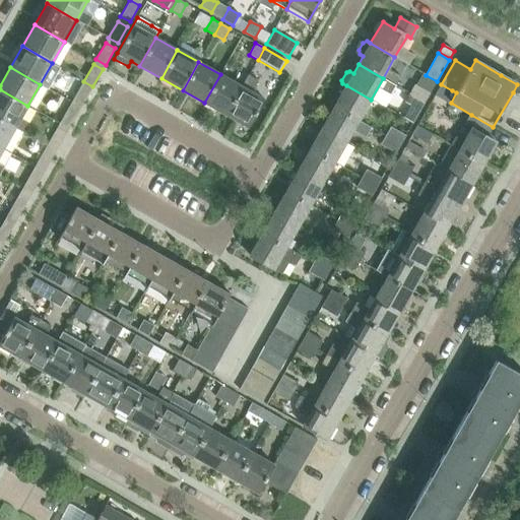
[(204,103),(225,115),(242,86),(220,74),(204,103)]
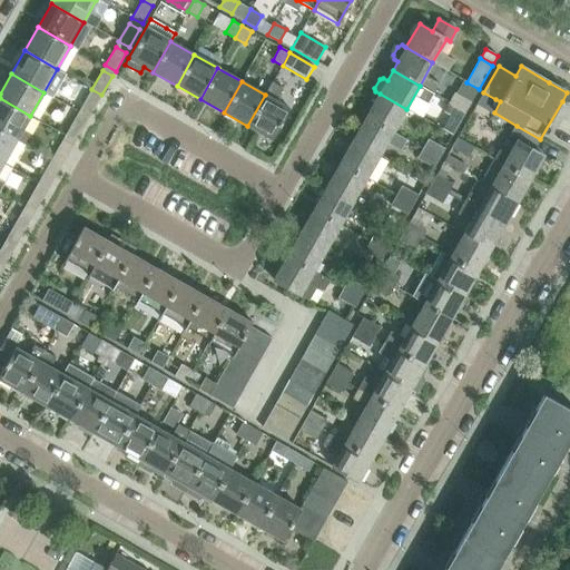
[(495,99),(483,92),(477,104),(493,114),(494,112),(500,101),(495,99)]
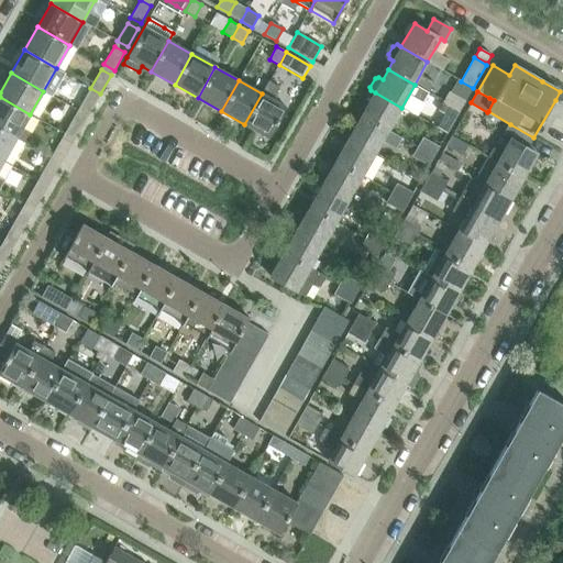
[(77,111),(87,117),(98,98),(88,92),(77,111)]
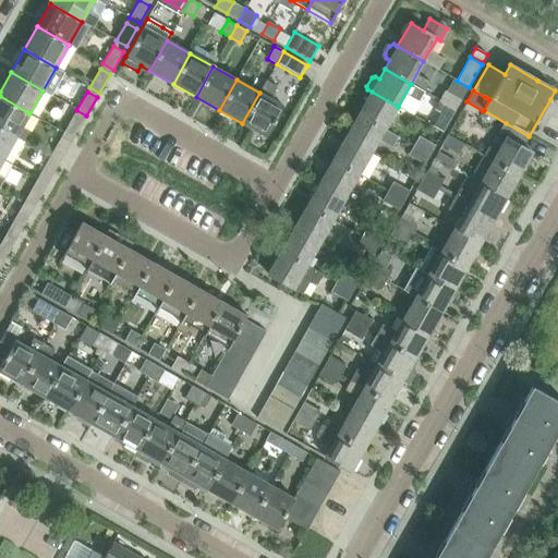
[(372,92),(359,114),(385,130),(398,107),(372,92)]
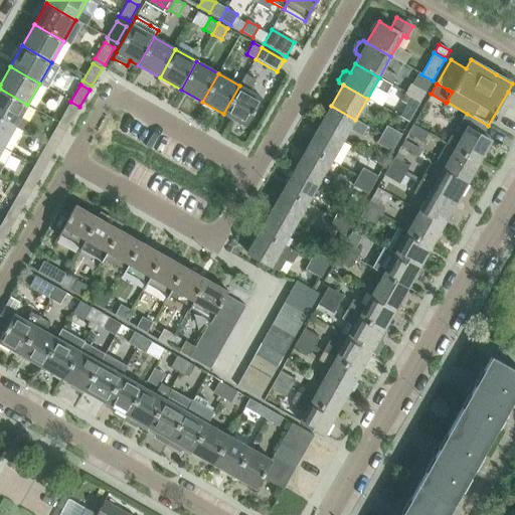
[(405,93),(420,102),(425,93),(410,84),(405,93)]
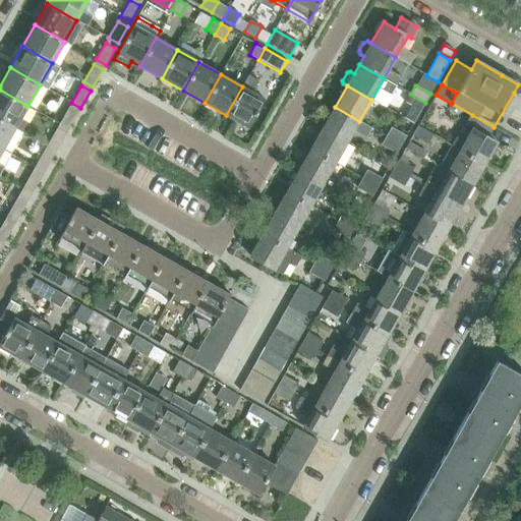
[(226,115),(248,127),(265,100),(242,87),(226,115)]
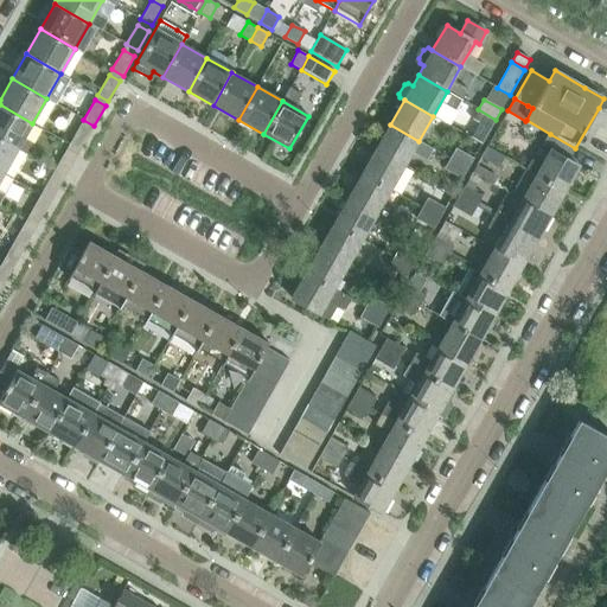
[(32,123),(0,104),(0,138),(18,148),(32,123)]
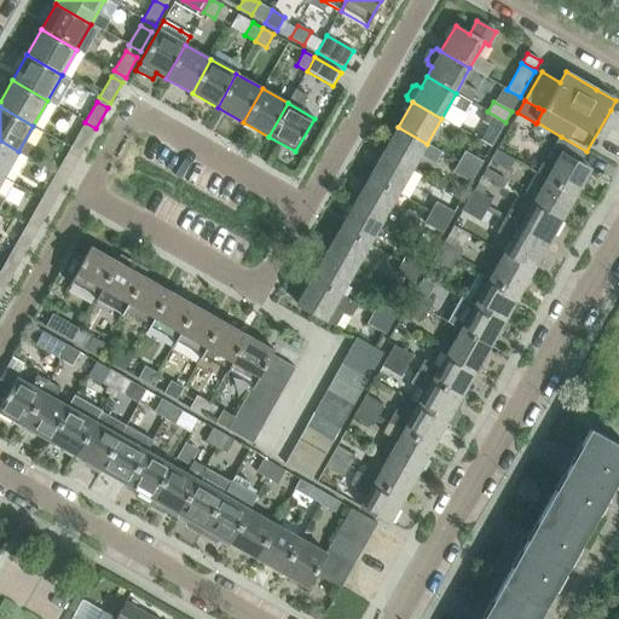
[(505,122),(487,111),(481,122),(499,133),(505,122)]
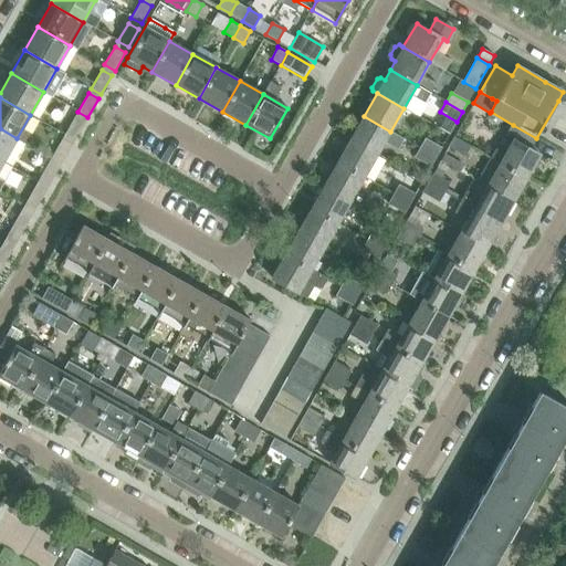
[(364,116),(350,139),(377,155),(390,132),(364,116)]
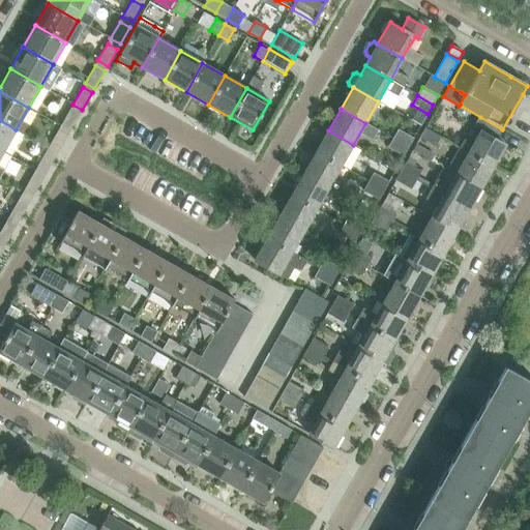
[(60,126),(69,131),(79,116),(69,111),(60,126)]
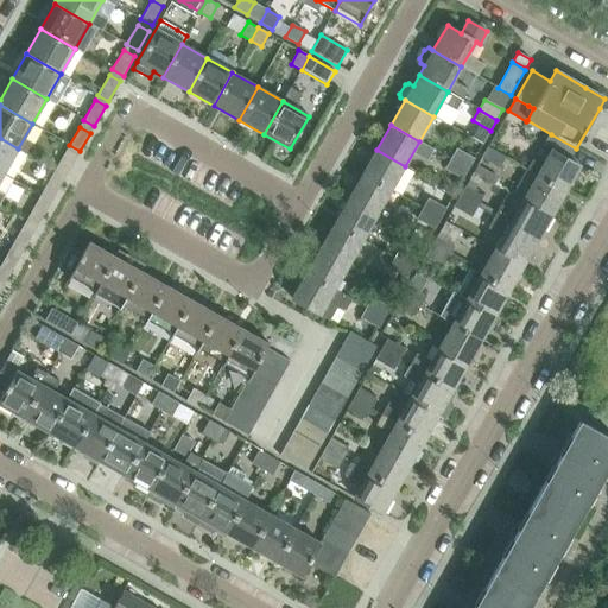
[(565,191),(580,168),(580,166),(570,160),(576,149),(551,134),(544,146),(551,150),(542,166),(532,160),(526,170),(537,175),(565,191)]
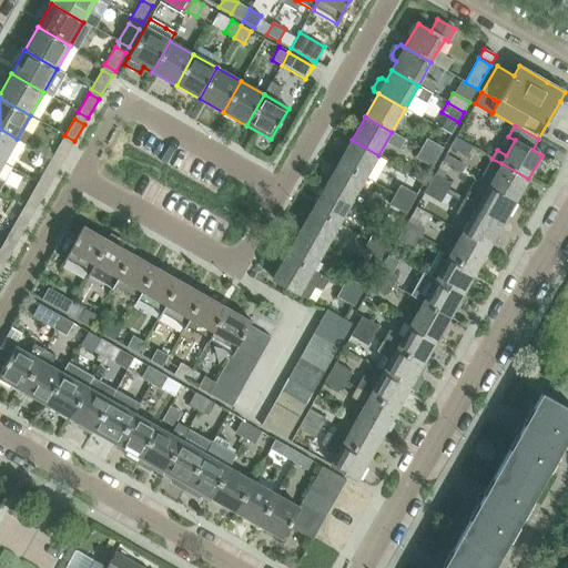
[(0,160),(3,163),(17,139),(0,129),(0,160)]
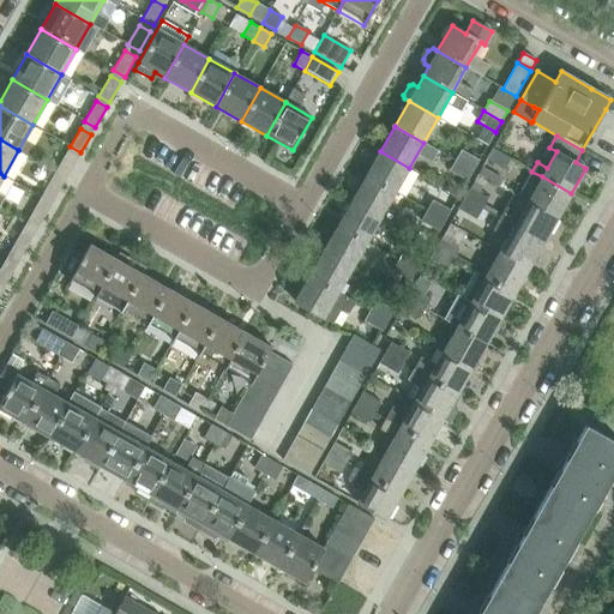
[(486,160),(504,170),(510,158),(492,149),(486,160)]
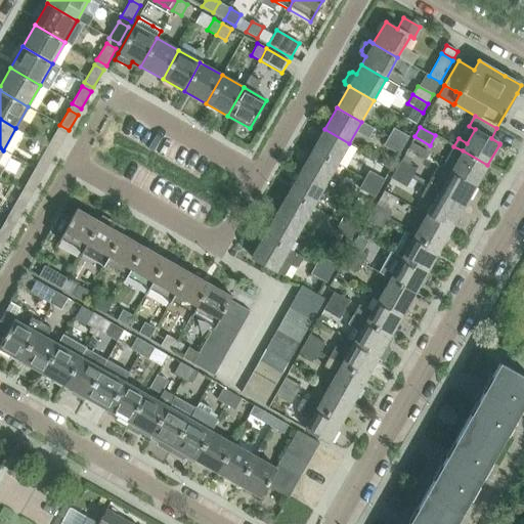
[(393,128),(388,137),(403,145),(408,137),(393,128)]
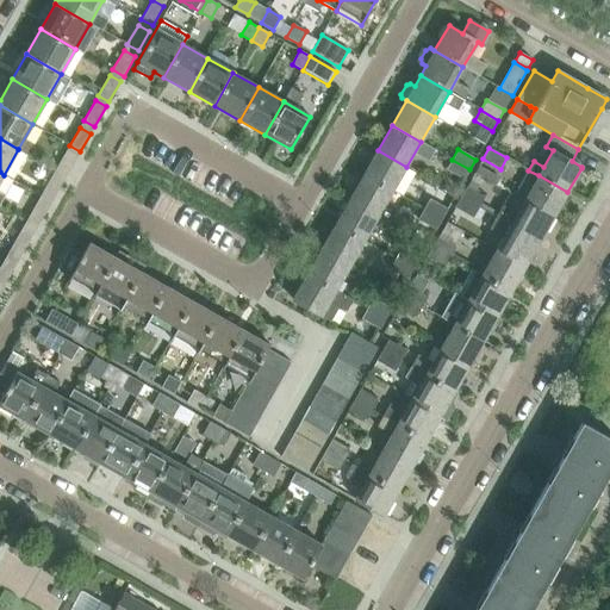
[(378,150),(363,175),(392,191),(406,167),(378,150)]
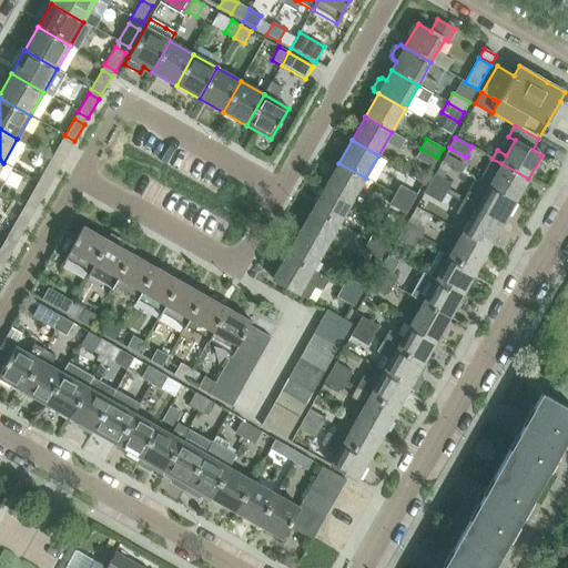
[(51,159),(61,164),(72,146),(62,141),(51,159)]
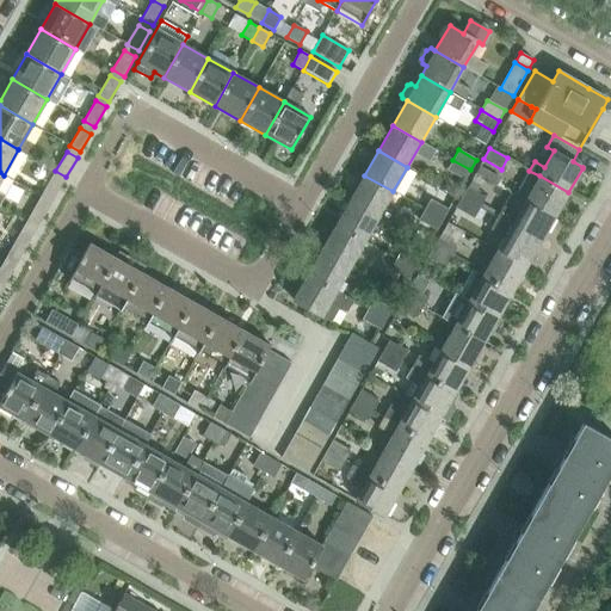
[(452,160),(446,171),(464,180),(470,170),(452,160)]
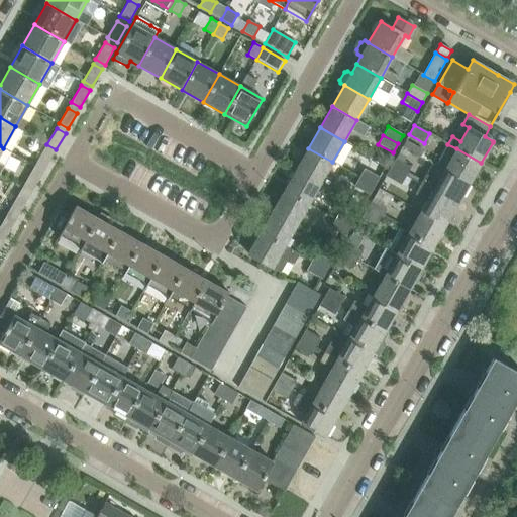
[(308,148),(296,170),(320,183),(332,162),(308,148)]
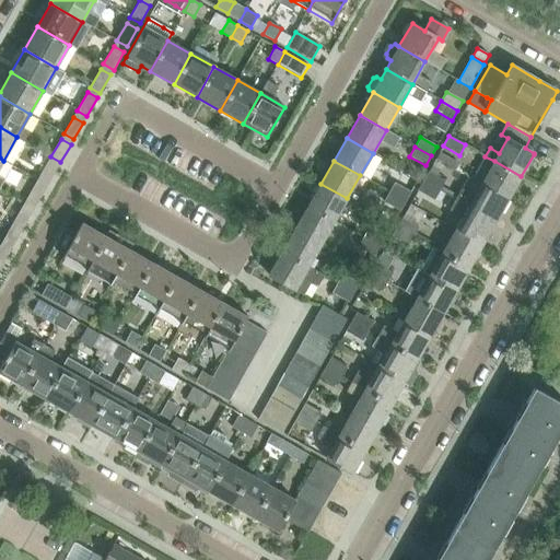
[(494,161),(481,184),(508,199),(521,176),(494,161)]
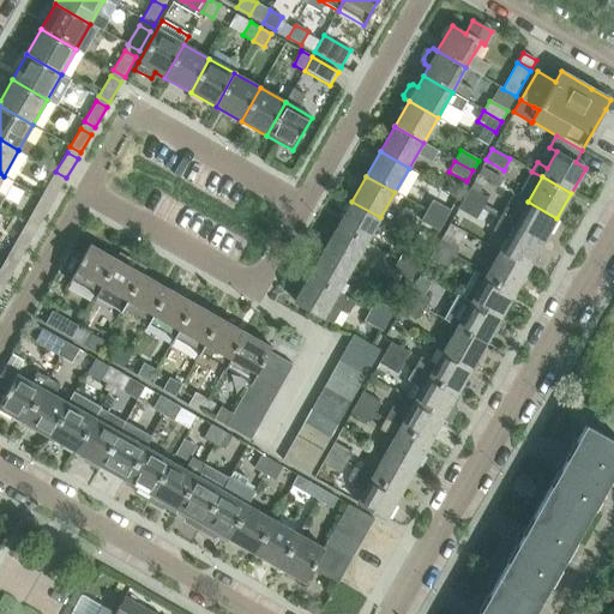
[(41,197),(52,204),(64,184),(53,178),(41,197)]
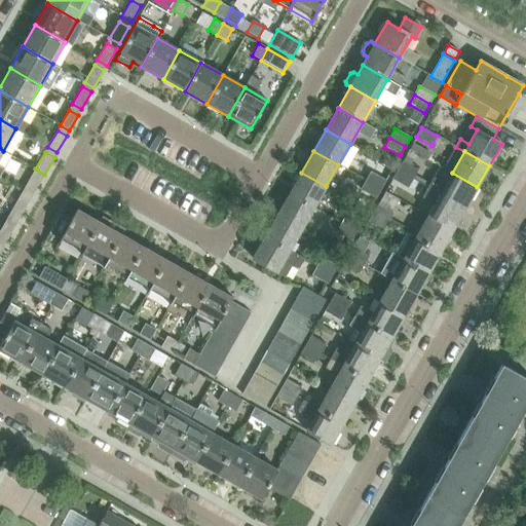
[(398,171),(413,179),(418,170),(403,161),(398,171)]
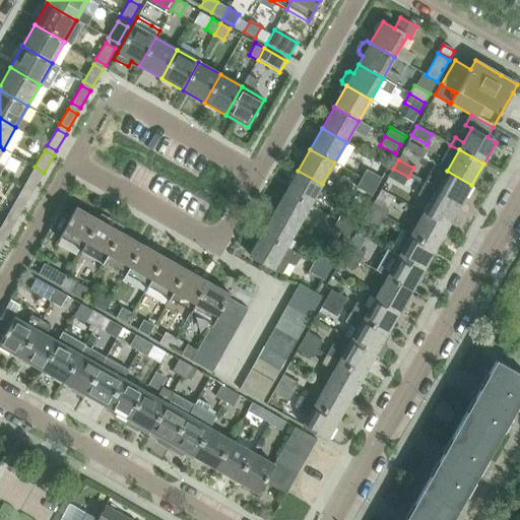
[(408,177),(393,169),(388,177),(403,186),(408,177)]
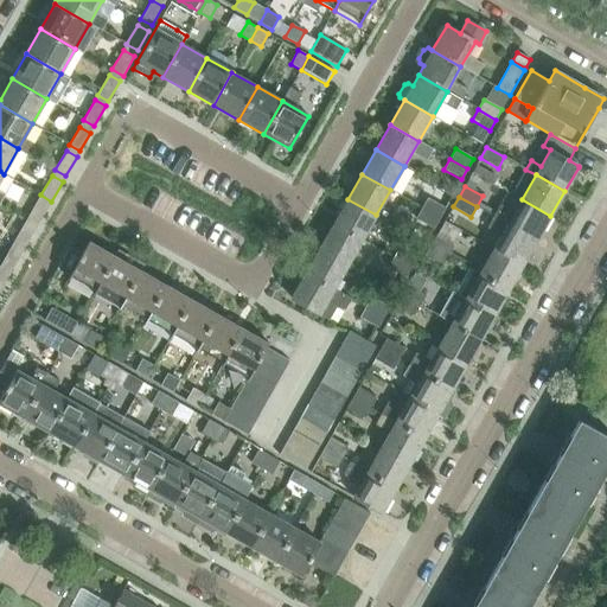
[(422,209),(439,218),(445,209),(428,198),(422,209)]
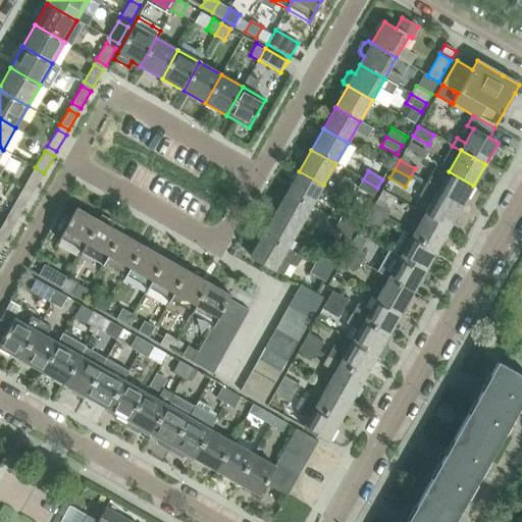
[(323,185),(299,171),(286,192),(311,206),(323,185)]
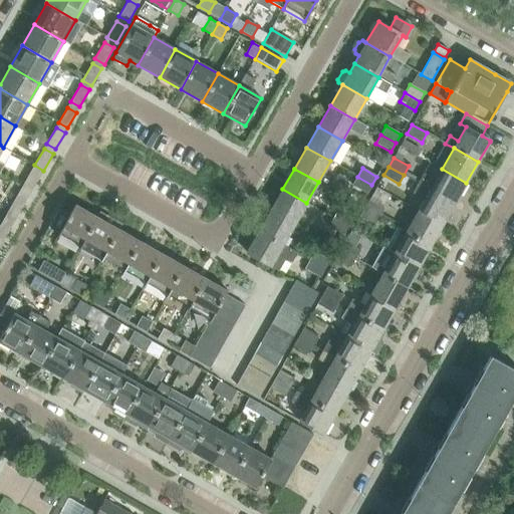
[(424,173),(418,183),(454,204),(466,183),(442,169),(436,180),(424,173)]
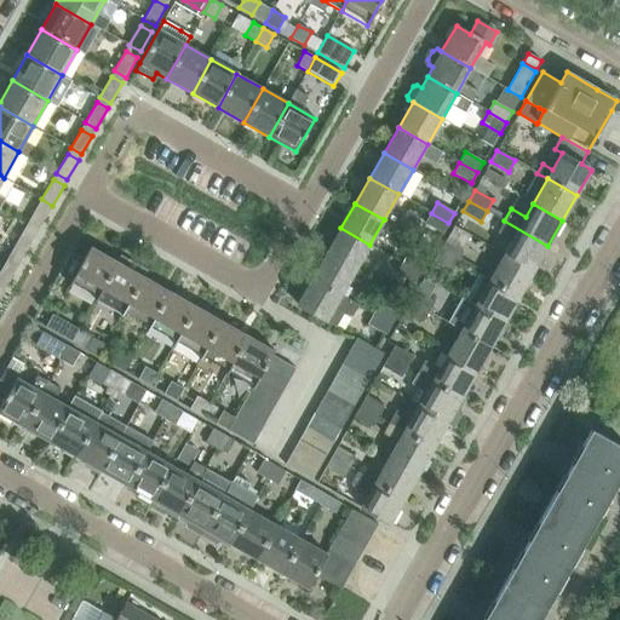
[(27,225),(38,231),(50,211),(39,205),(27,225)]
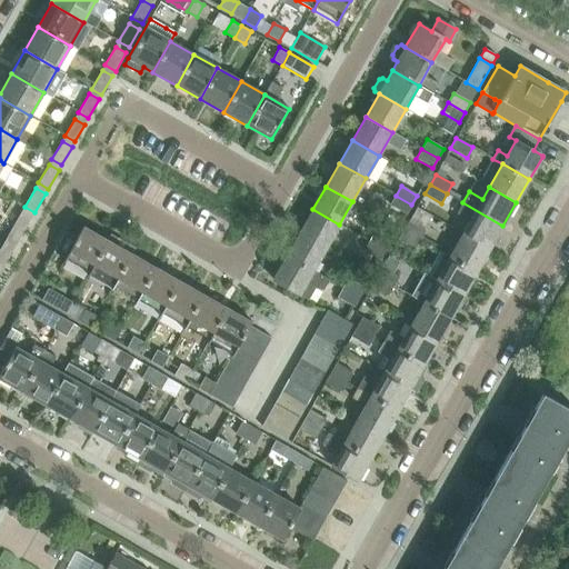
[(411,205),(396,196),(390,205),(407,215),(411,205)]
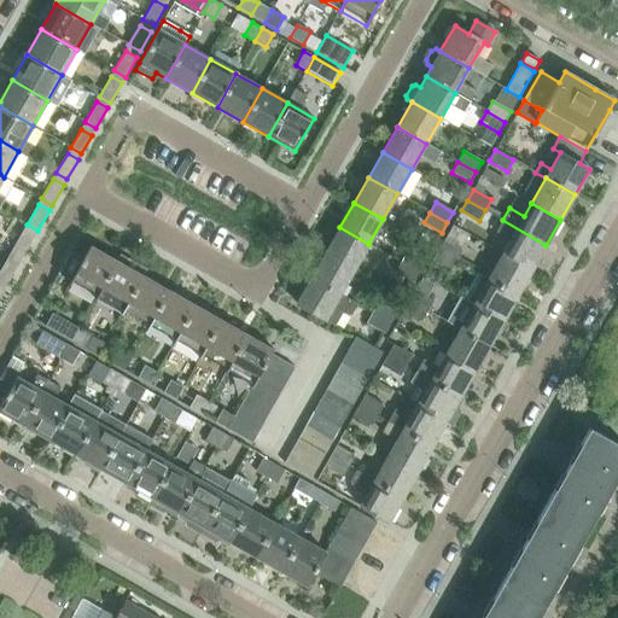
[(511,240),(503,254),(532,270),(546,245),(502,220),(496,232),(511,240)]
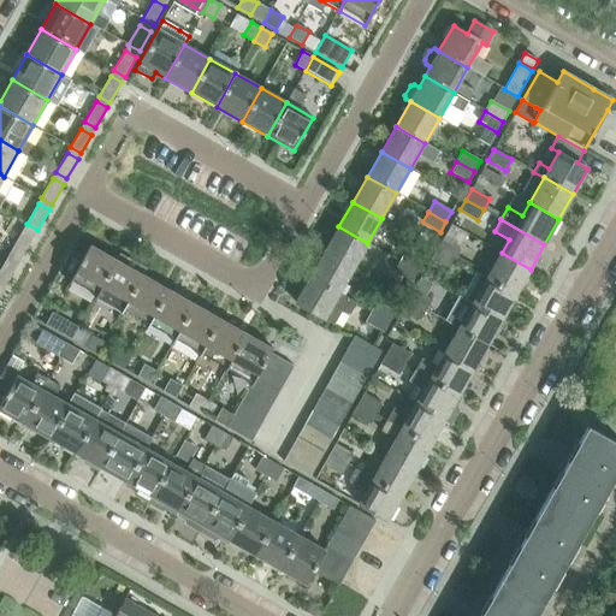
[(338,226),(324,252),(353,268),(367,243),(338,226)]
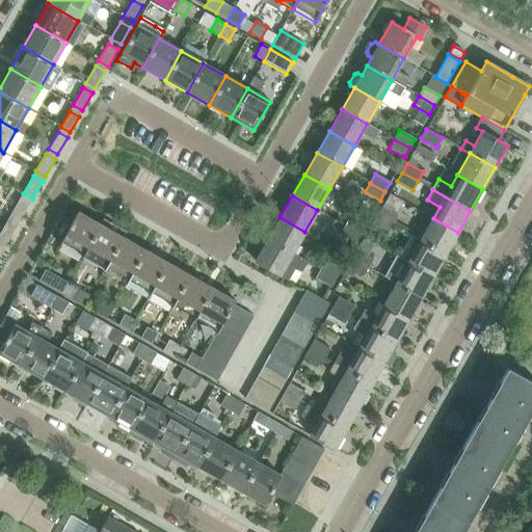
[(10,215),(20,220),(30,203),(21,197),(10,215)]
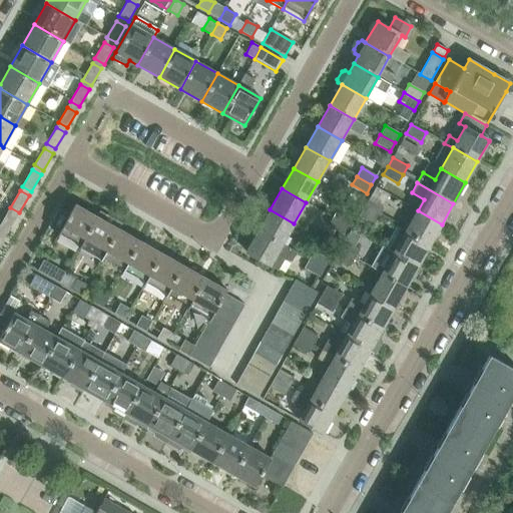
[(48,226),(80,245),(97,216),(89,212),(92,207),(77,199),(68,215),(58,209),(48,226)]
